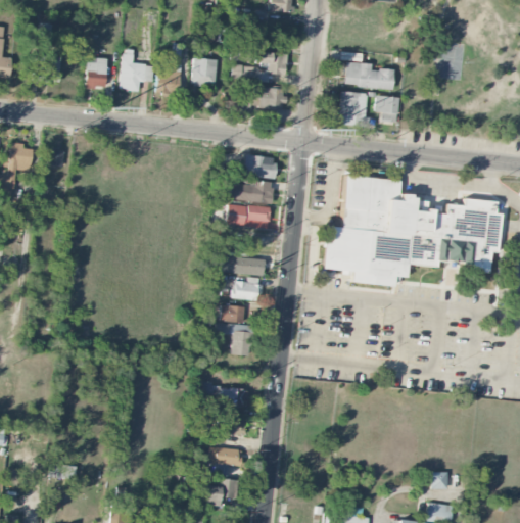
[(269,0),(269,11),(292,12),(292,0),(269,0)]
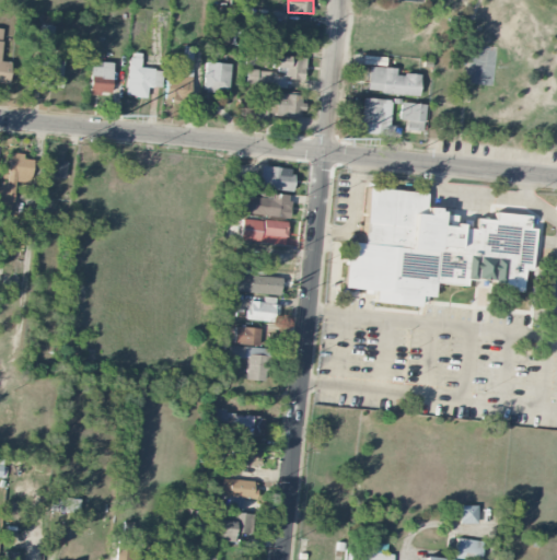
[(38,38),(51,39),(54,26),(41,24),(38,38)]
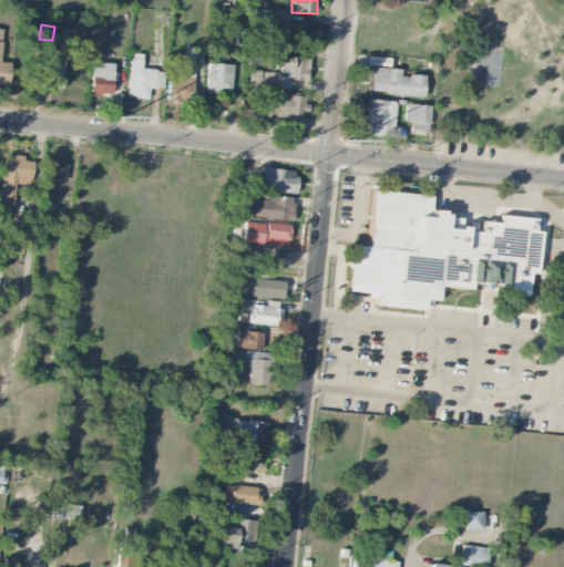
[(4,29),(0,28),(0,83),(11,84),(12,62),(2,62),(4,29)]
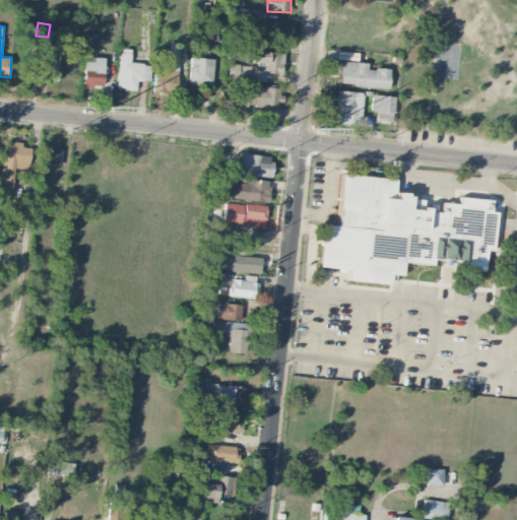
[(285,53),(230,49),(229,60),(266,63),(265,67),(231,64),(230,77),(267,80),(268,73),(283,74),(285,53)]
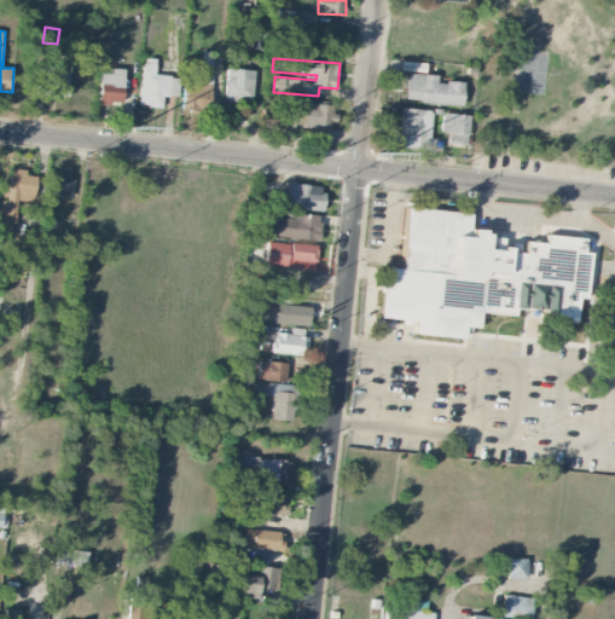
[(141,105),(164,108),(166,96),(180,97),(183,76),(157,75),(158,62),(144,61),(141,105)]
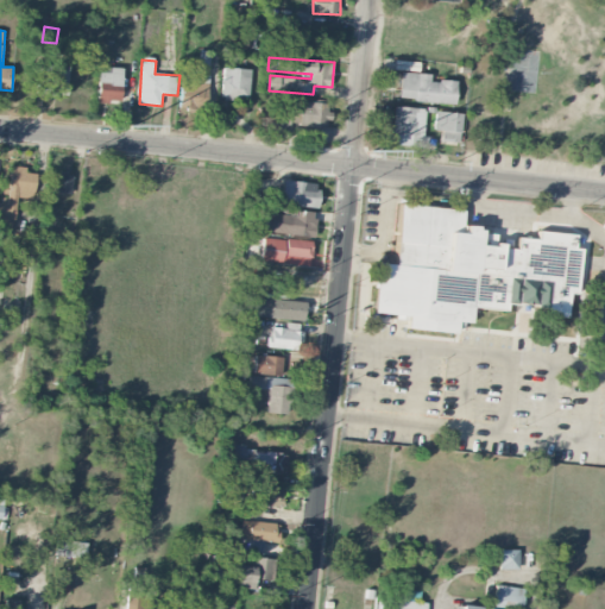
[(70,66),(45,64),(44,93),(69,94),(70,66)]
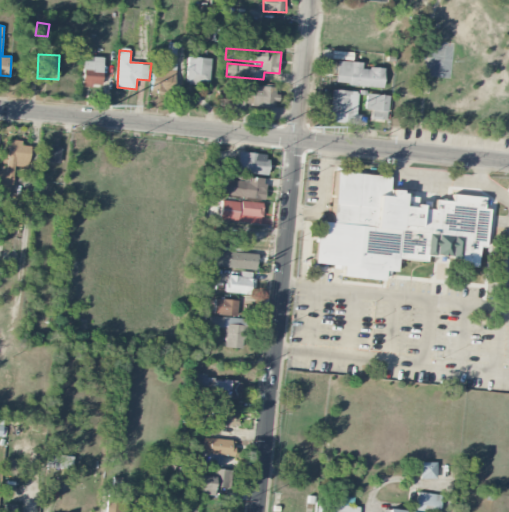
[(84,84),(103,85),(105,57),(86,56),(84,84)]
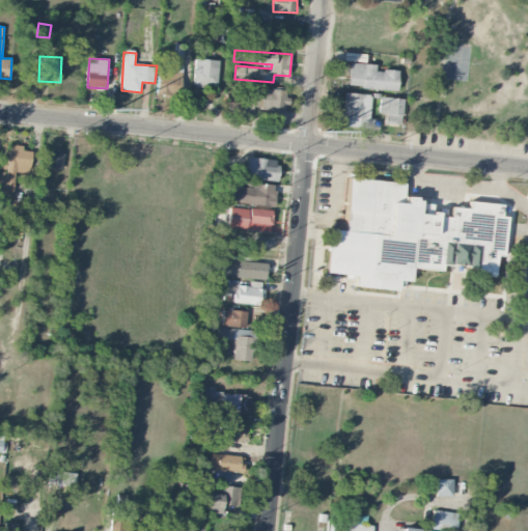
[(196,87),(220,87),(220,59),(197,59),(196,87)]
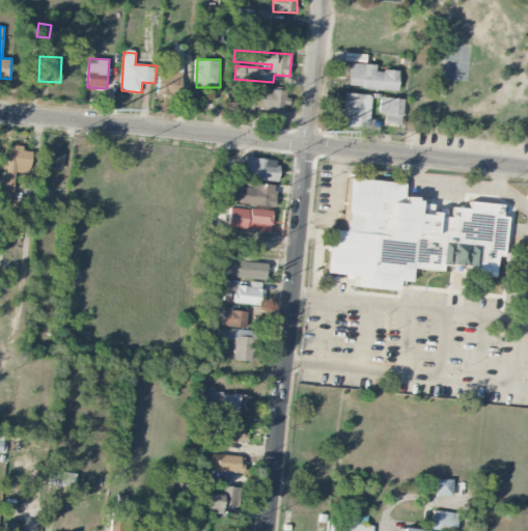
[(378,64),(351,62),(350,87),(399,90),(400,71),(377,70),(378,64)]
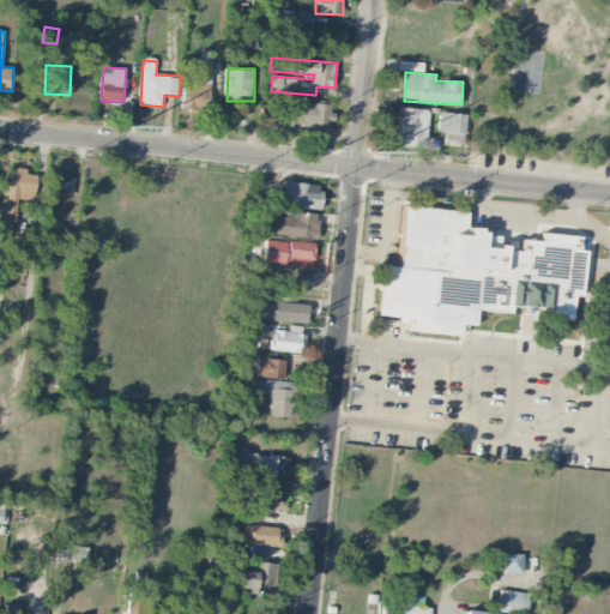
[(211,76),(198,76),(198,79),(185,79),(183,109),(211,110),(211,76)]
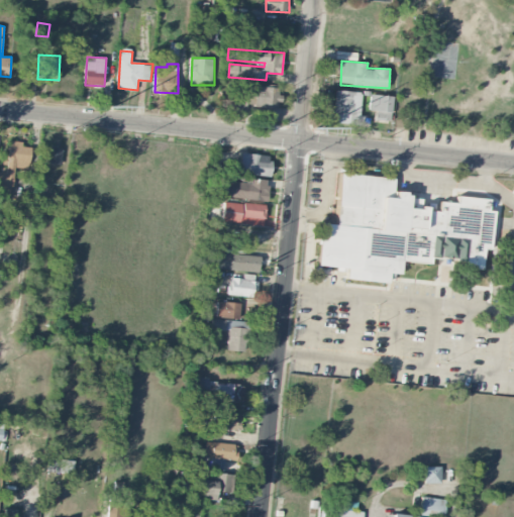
[(259,86),(259,82),(249,81),(248,106),(281,107),(281,87),(259,86)]
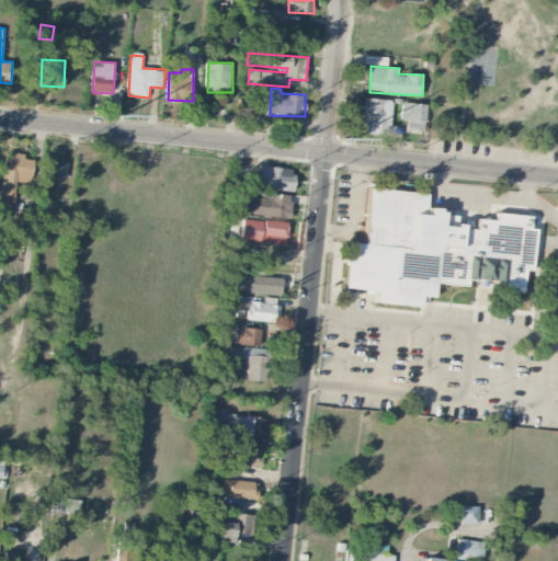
[(397,135),(397,125),(393,125),(394,100),(365,98),(364,123),(367,123),(367,134),(397,135)]
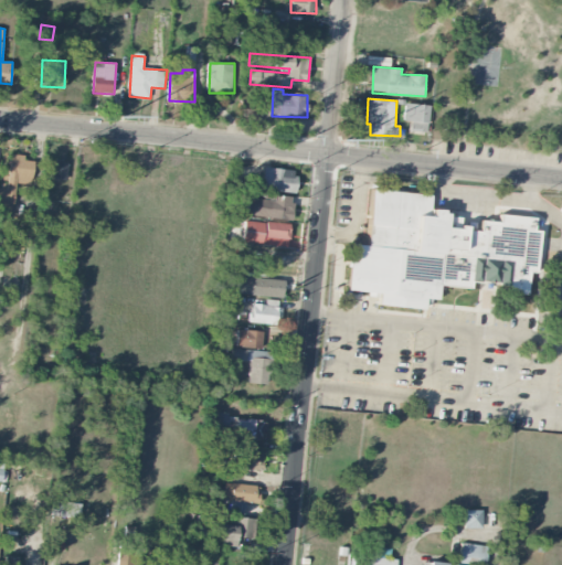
[(405,120),(413,120),(412,130),(428,132),(432,105),(407,103),(405,120)]
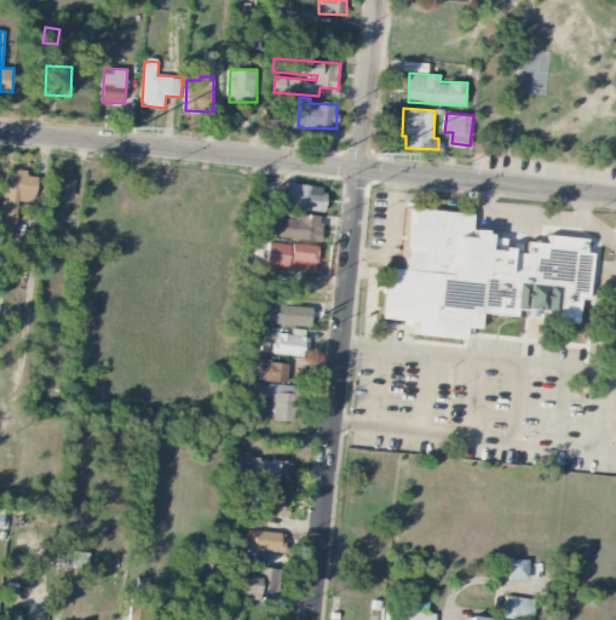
[(268,133),(294,135),(295,122),(269,121),(268,133)]
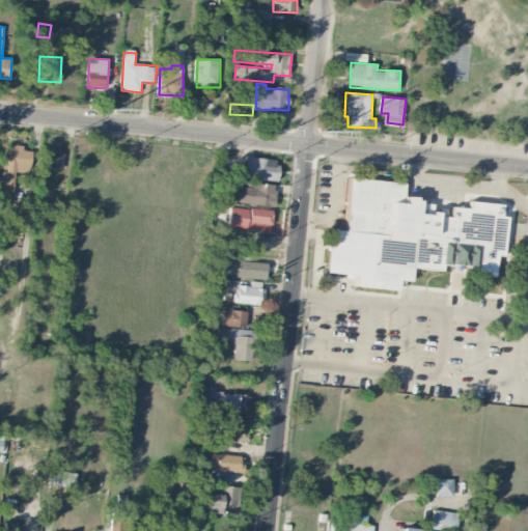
[(33,151),(24,150),(25,145),(10,144),(8,176),(0,175),(0,196),(15,197),(17,172),(32,173),(33,151)]
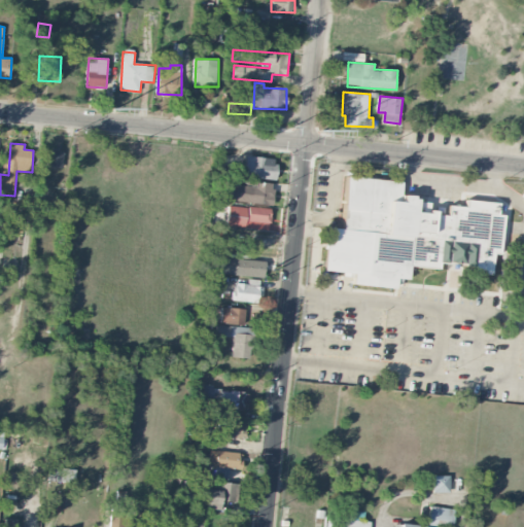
[(65,151),(50,150),(49,166),(64,167),(65,151)]
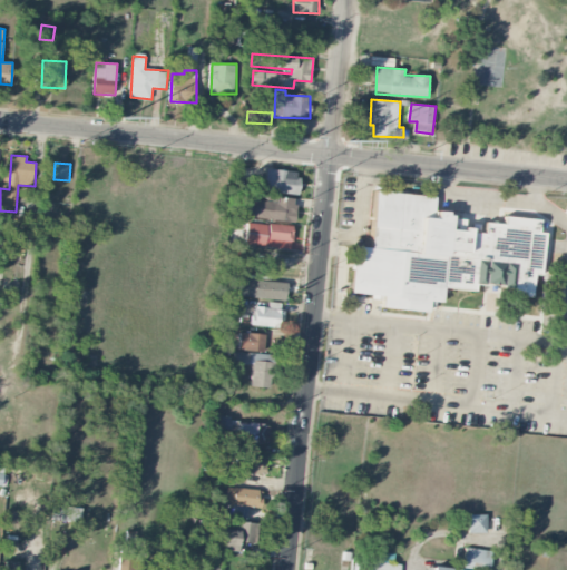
[(266,192),(299,194),(301,172),(267,169),(266,192)]
